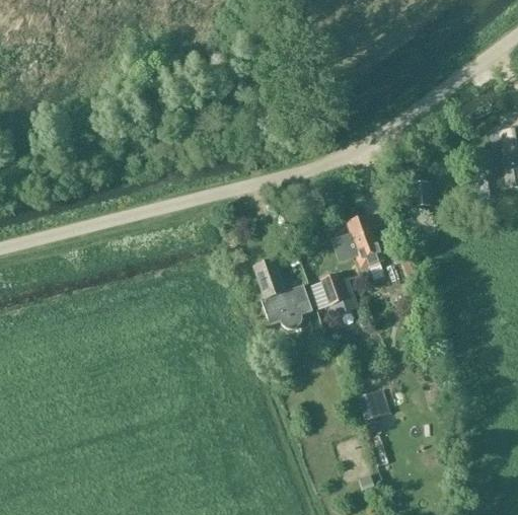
[(517,186),(517,127),(497,130),(501,158),(493,160),(491,150),(473,152),(479,201),(498,199),(496,187),(498,187),(499,189),(517,186)]
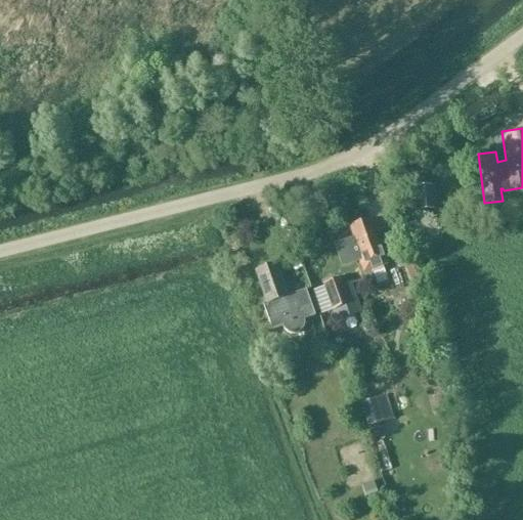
[(433,207),(431,182),(416,183),(418,208),(433,207)]
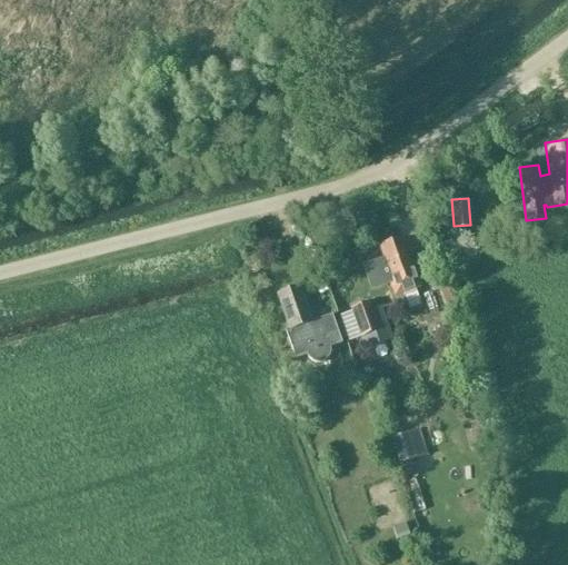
[(416,283),(401,237),(379,244),(385,259),(378,261),(384,280),(389,279),(394,290),(416,283)]
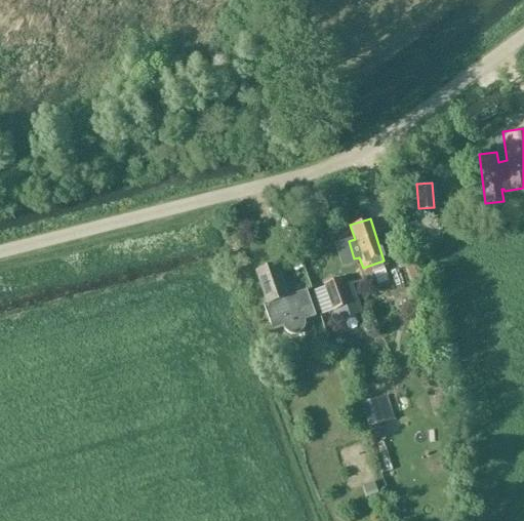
[(335,243),(343,262),(354,257),(347,239),(335,243)]
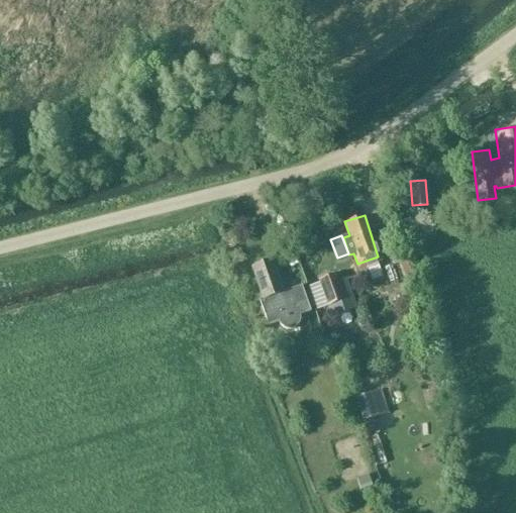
[(378,261),(386,286),(401,281),(400,276),(408,273),(404,260),(394,263),(392,257),(378,261)]
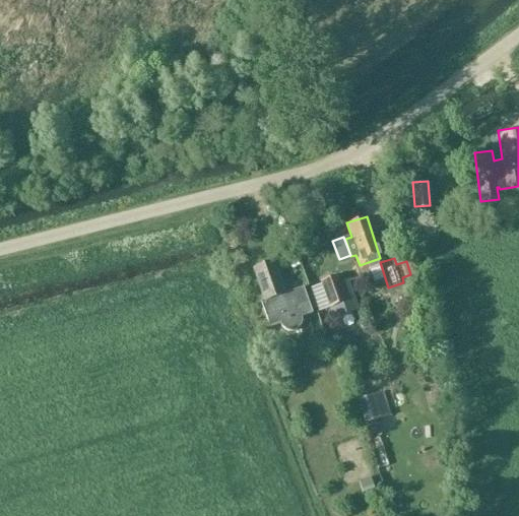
[(303,315),(302,313),(313,310),(305,283),(283,291),(273,260),(253,267),(263,300),(259,301),(267,324),(282,320),(282,321),(283,323),(283,324),(284,325),(285,326),(286,327),(289,329),(292,329),(294,329),(297,329),(298,328),(299,327),(300,326),(301,325),(302,324),(303,323),(303,321),(304,320),(304,319),(304,317),(303,316),(303,315)]
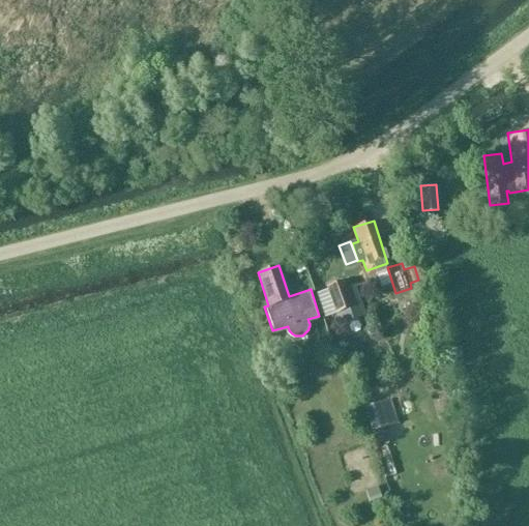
[(317,291),(323,310),(335,304),(338,312),(355,305),(346,278),(327,285),(328,288),(317,291)]
